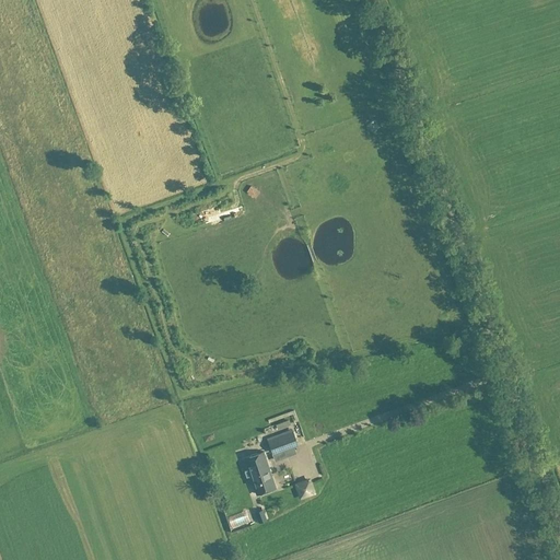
[(292,432),(267,442),(271,455),(298,445),(292,432)]
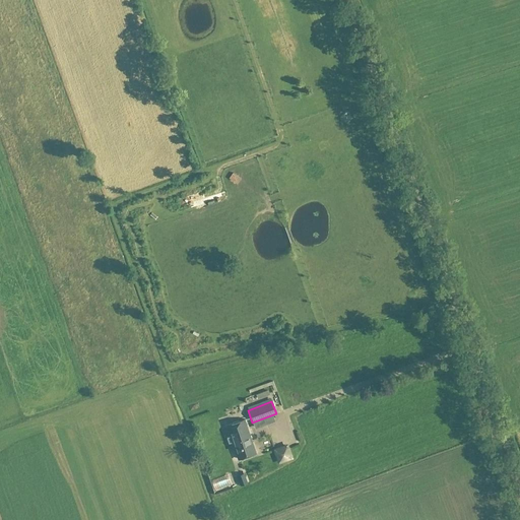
[(238,460),(255,454),(244,420),(226,427),(238,460)]
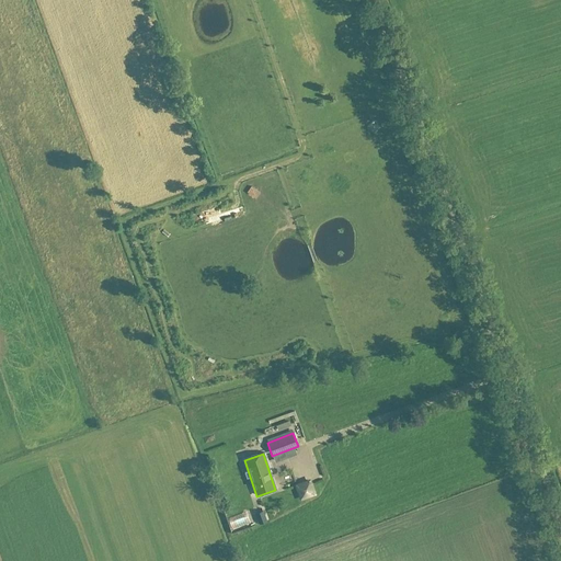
[(310,479),(294,484),(299,501),(316,495),(310,479)]
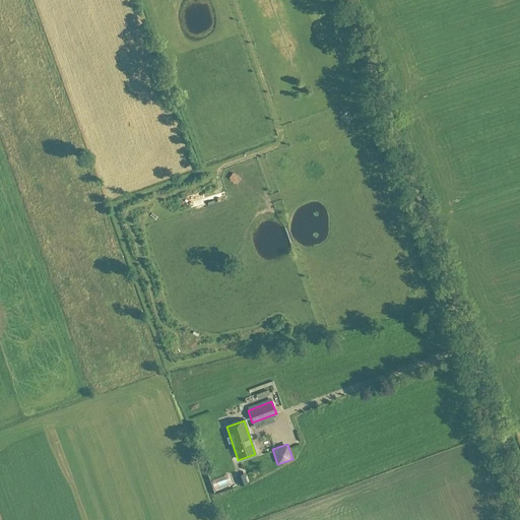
[(243,474),(237,476),(240,485),(246,483),(243,474)]
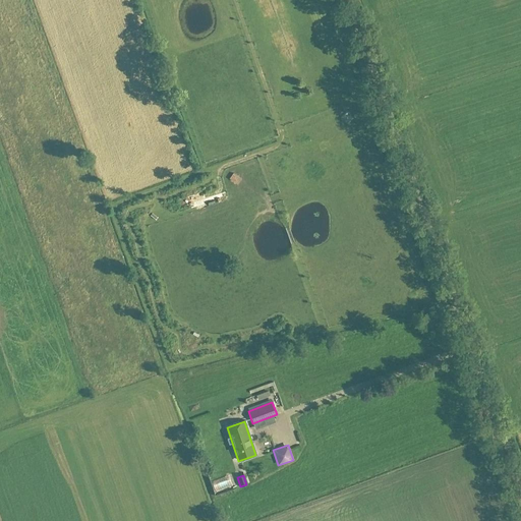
[(217,490),(235,484),(233,480),(215,486),(217,490)]
